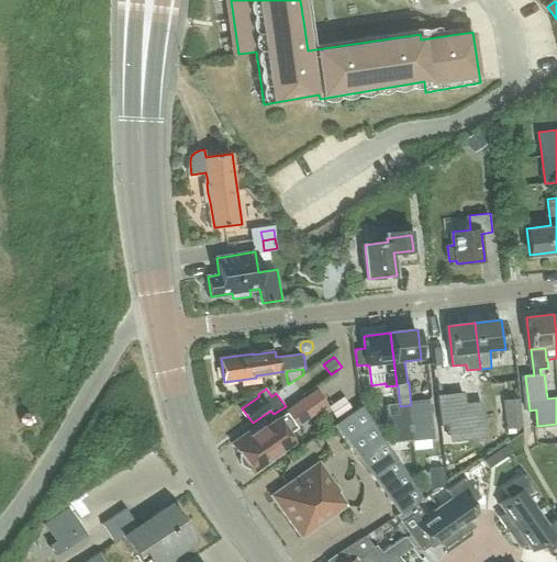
[(466,392),(438,395),(442,425),(449,425),(450,436),(488,431),(485,402),(467,404),(466,392)]
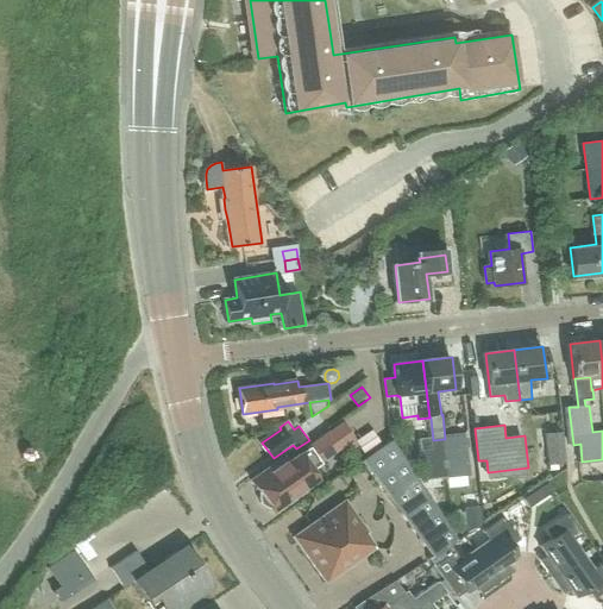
[(376,429),(363,438),(371,451),(384,443),(376,429)]
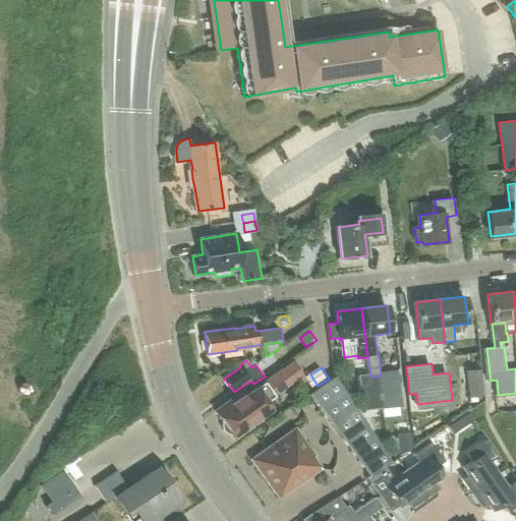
[(229,431),(234,432),(236,436),(271,412),(264,402),(272,397),(271,396),(294,381),(286,369),(267,383),(259,388),(258,387),(248,393),(245,389),(217,409),(225,420),(225,425),(226,429),(229,431)]
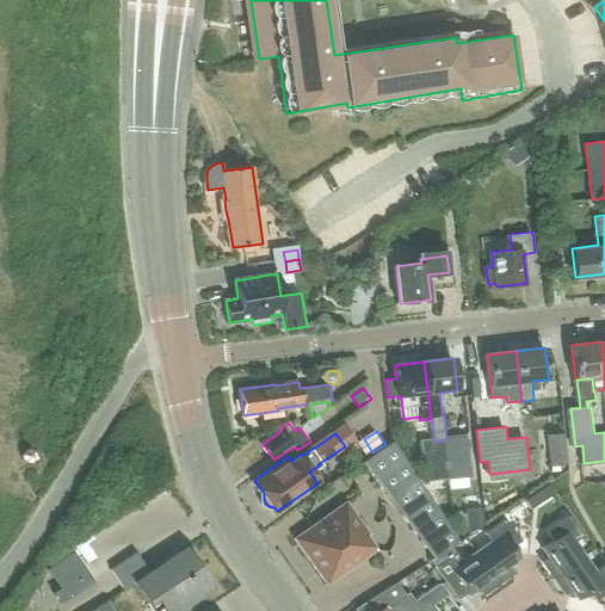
[(567,433),(549,436),(553,467),(569,466),(567,433)]
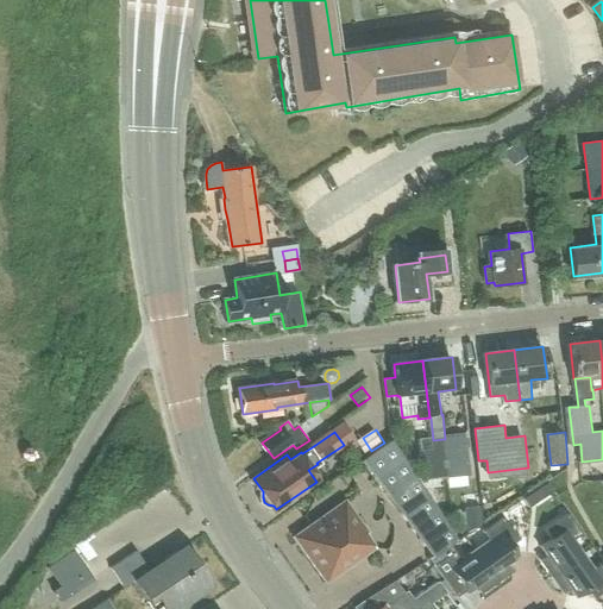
[(445,439),(444,439),(448,477),(470,475),(466,437),(445,439)]
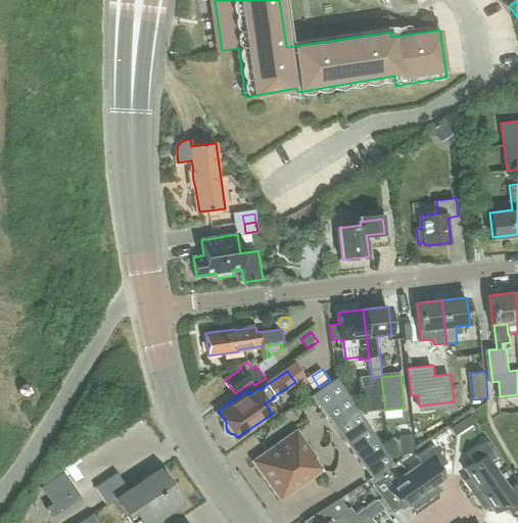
[(367,412),(385,410),(381,377),(363,379),(367,412)]
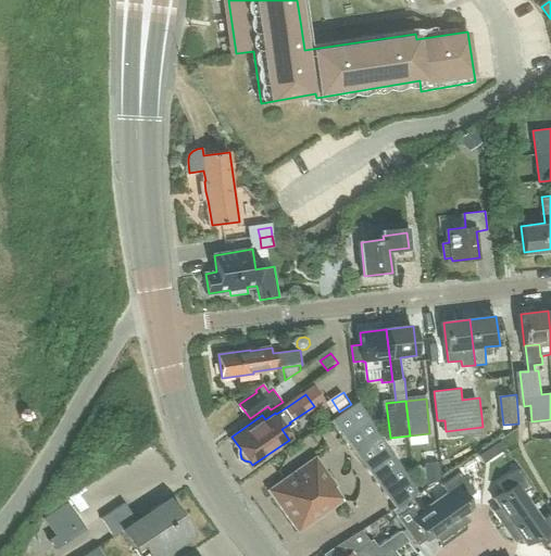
[(359,402),(333,420),(397,508),(422,492),(359,402)]
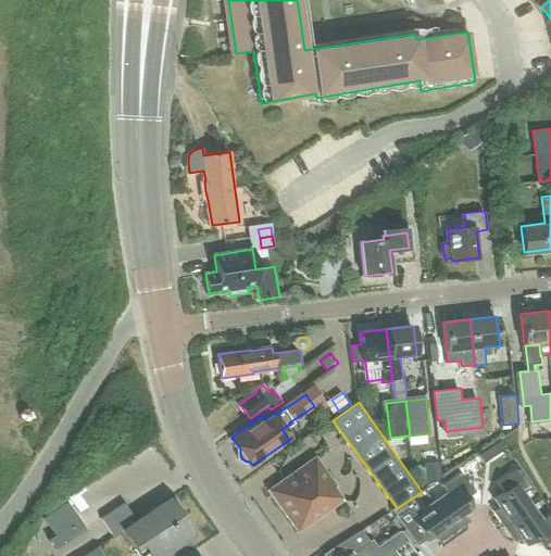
[(502,441),(491,449),(497,456),(508,449),(502,441)]
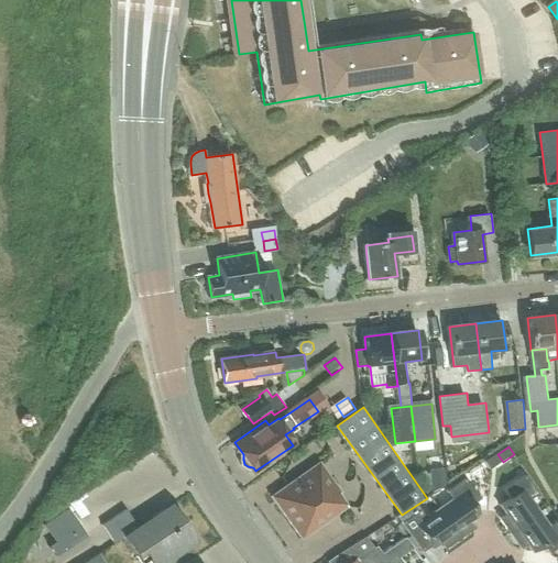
[(498,454),(487,461),(491,470),(503,462),(498,454)]
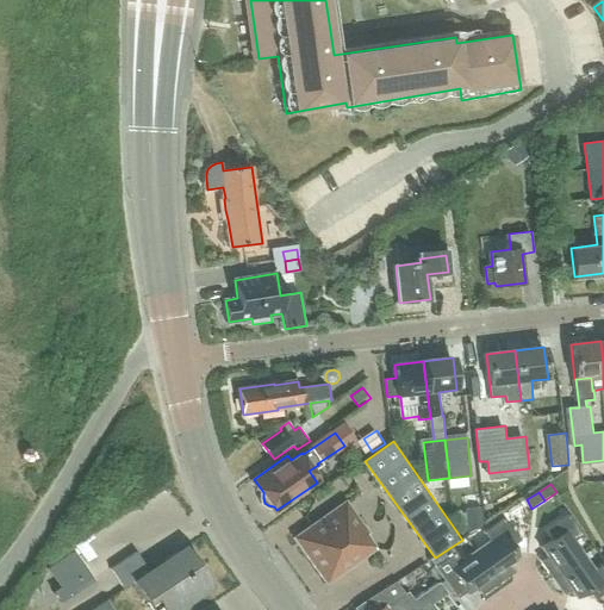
[(347,502),(297,539),(329,583),(377,548),(367,535),(369,534),(347,502)]
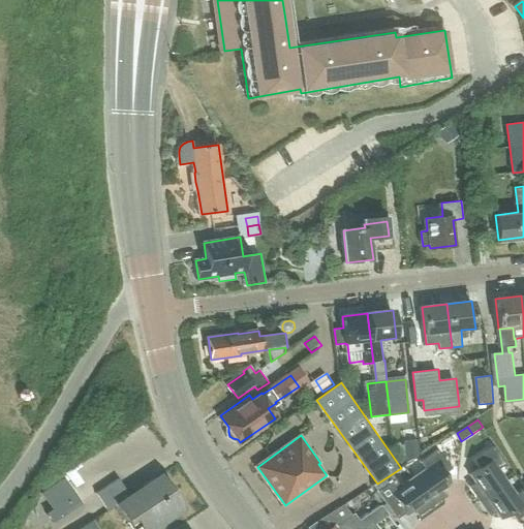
[(420,440),(405,441),(408,463),(421,456),(420,440)]
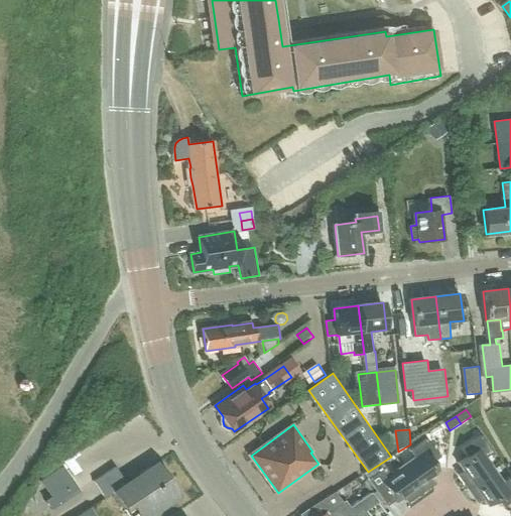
[(469,457),(460,463),(465,470),(475,484),(495,470),(486,458),(494,453),(482,435),(463,448),(469,457)]
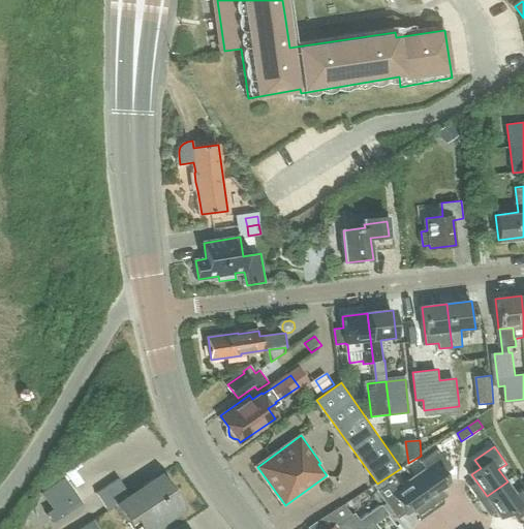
[(427,469),(413,478),(429,498),(443,489),(451,484),(444,474),(452,468),(438,448),(421,461),(427,469)]
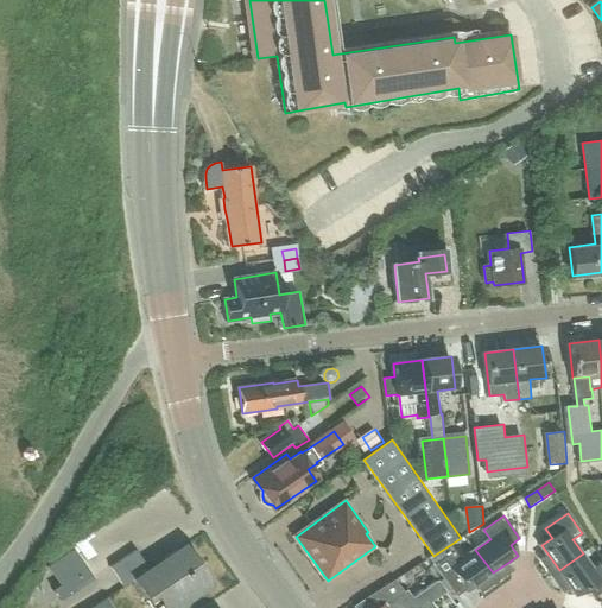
[(89,542),(80,548),(87,558),(96,552),(89,542)]
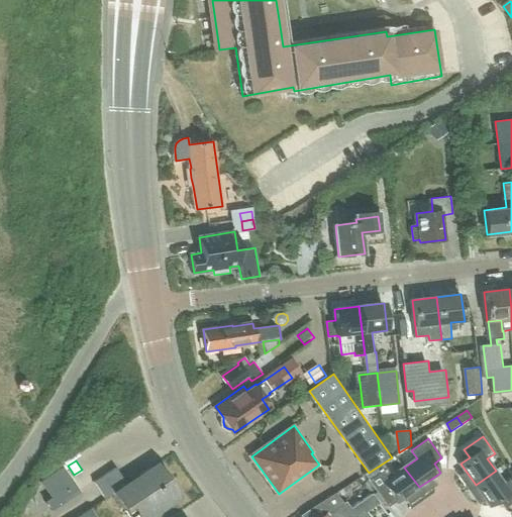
[(114,493),(125,508),(131,503),(140,516),(150,516),(181,497),(159,463),(128,484),(116,467),(95,482),(106,498),(114,493)]
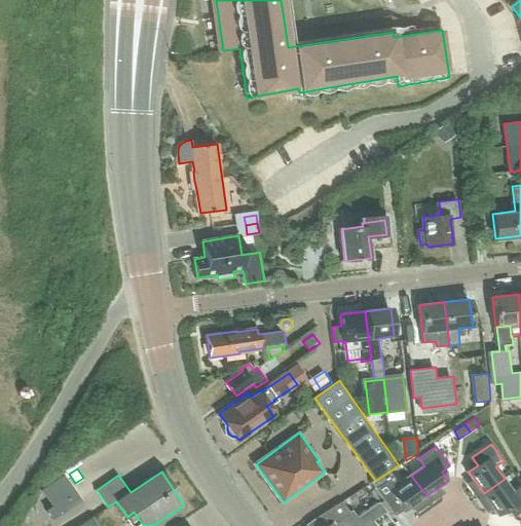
[(391,472),(373,484),(376,488),(394,476),(391,472)]
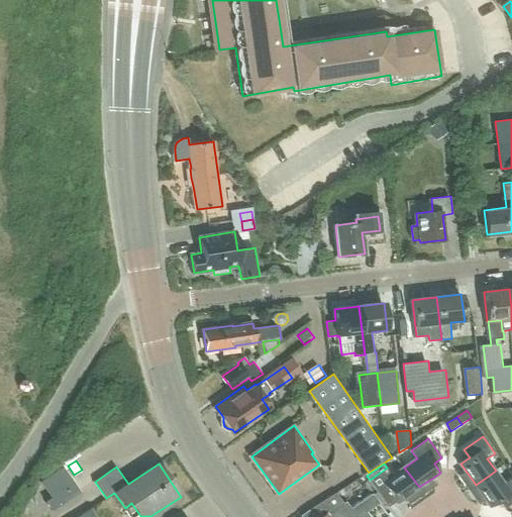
[(370,480),(389,507),(397,501),(397,502),(405,497),(419,487),(404,468),(392,476),(387,468),(370,480)]
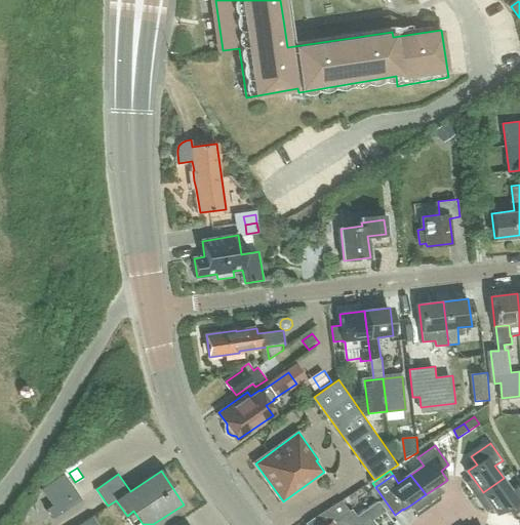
[(67,477),(44,491),(52,506),(47,510),(52,517),(81,498),(67,477)]
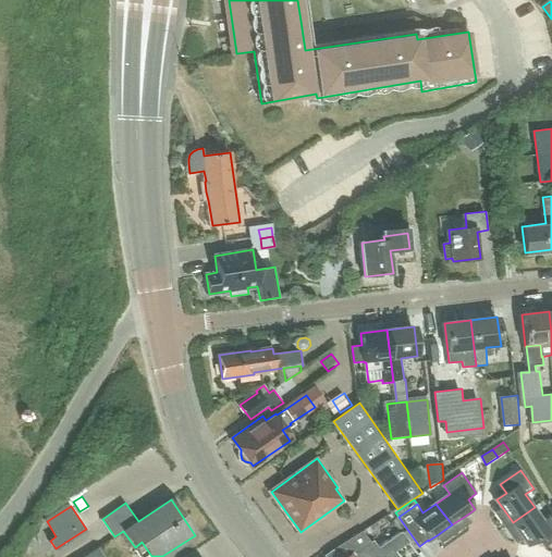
[(535,507),(513,522),(524,537),(529,546),(539,539),(544,547),(551,542),(551,516),(543,521),(535,507)]
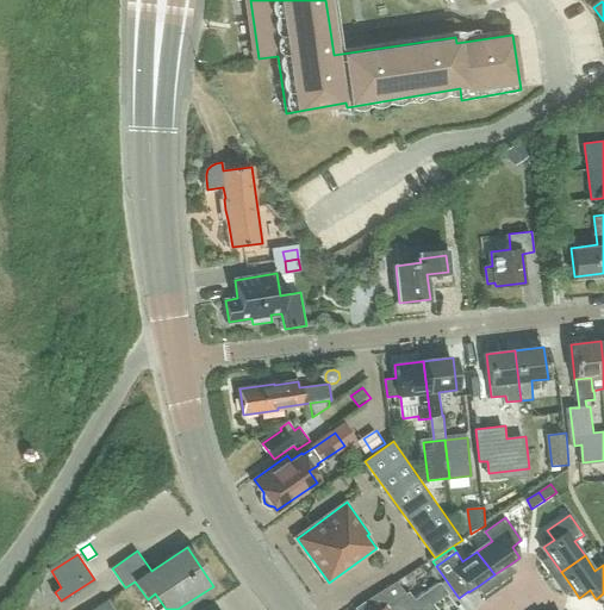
[(425,609),(435,604),(449,595),(441,583),(416,601),(409,591),(406,593),(398,582),(368,601),(374,609),(425,609)]
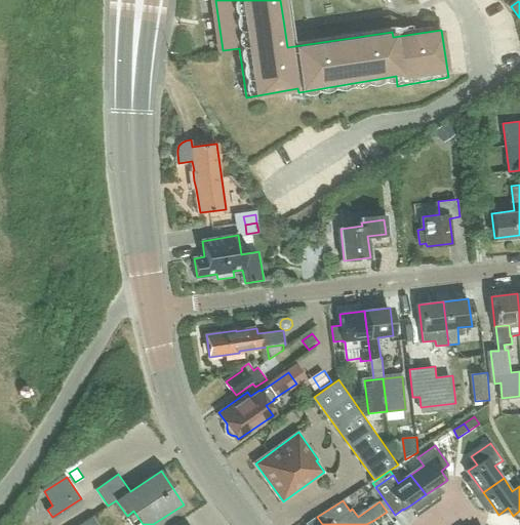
[(98,524),(93,516),(79,524),(98,524)]
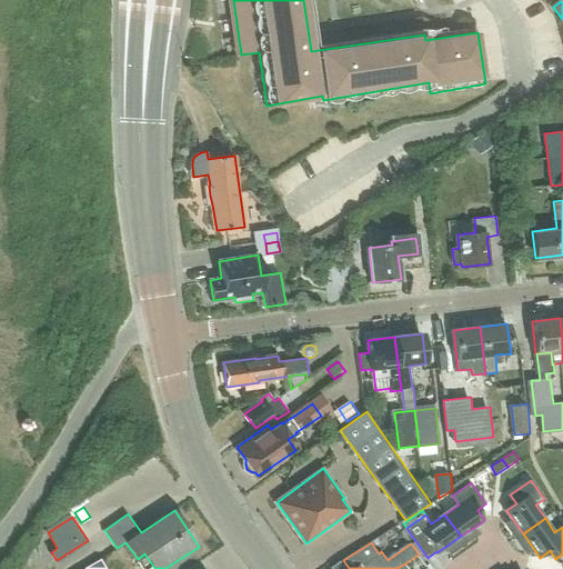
All buildings are outlined.
